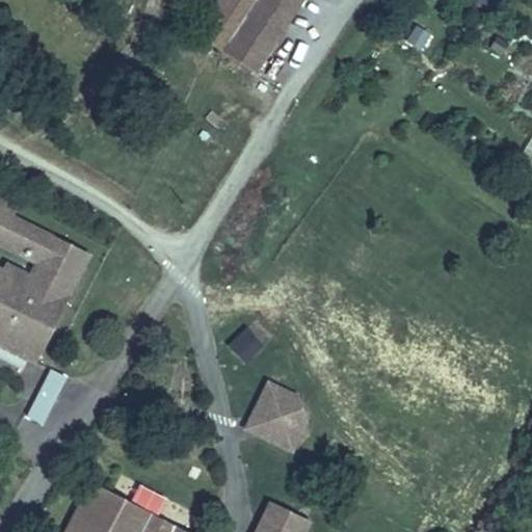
[(284,23),(254,1),(254,0),(216,0),(196,29),(256,71),(288,25),(284,23)]
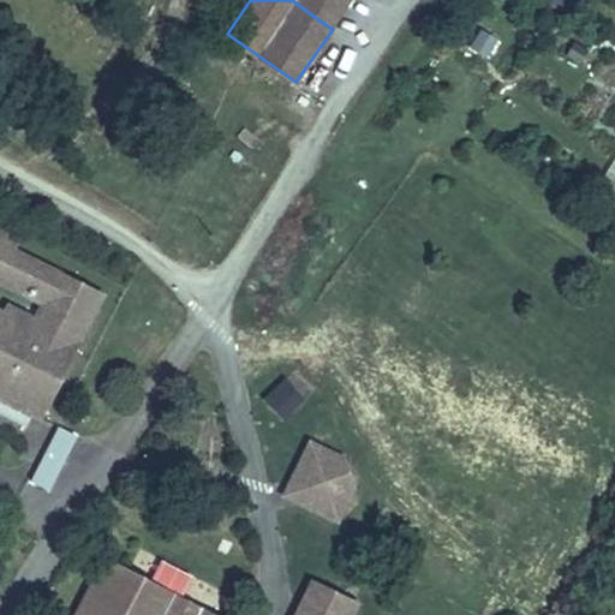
[(345,0),(293,0),(293,1),(328,27),(345,0)]
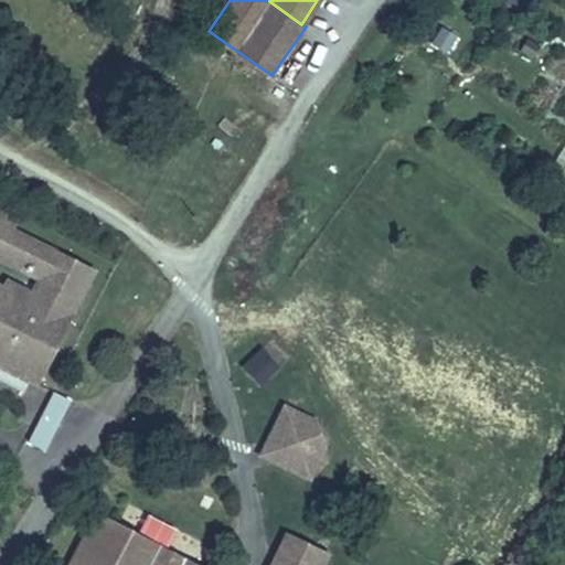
[(564,146),(552,171),(564,179),(564,146)]
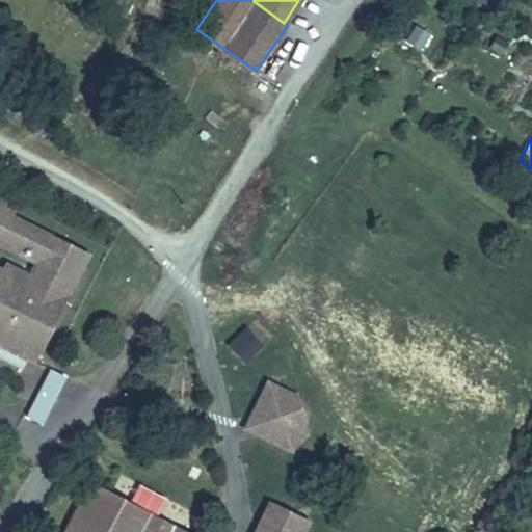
[(0,348),(34,367),(90,257),(12,216),(18,208),(0,198),(0,348)]
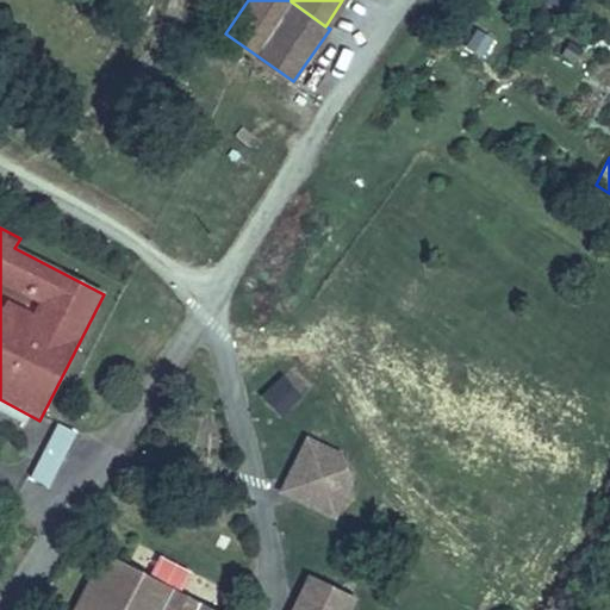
[(279,417),(298,399),(277,377),(257,394),(279,417)]
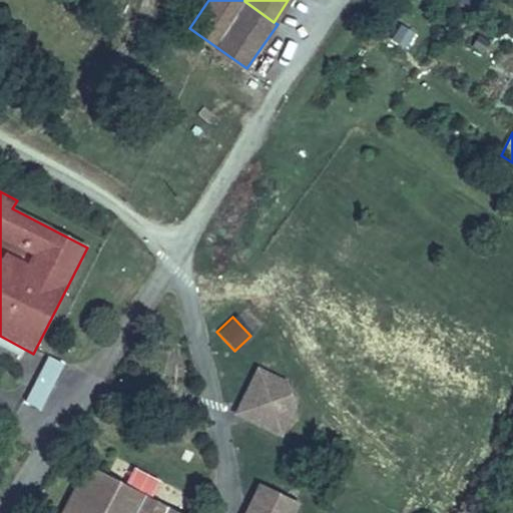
[(258,368),(235,416),(284,438),(298,406),(289,382),(258,368)]
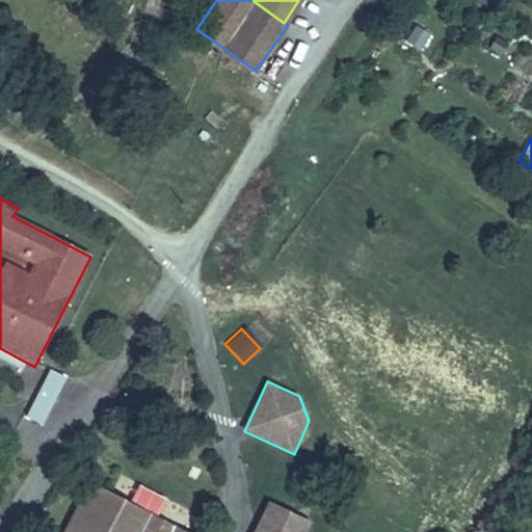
[(190,531),(160,516),(92,483),(69,531),(190,531)]
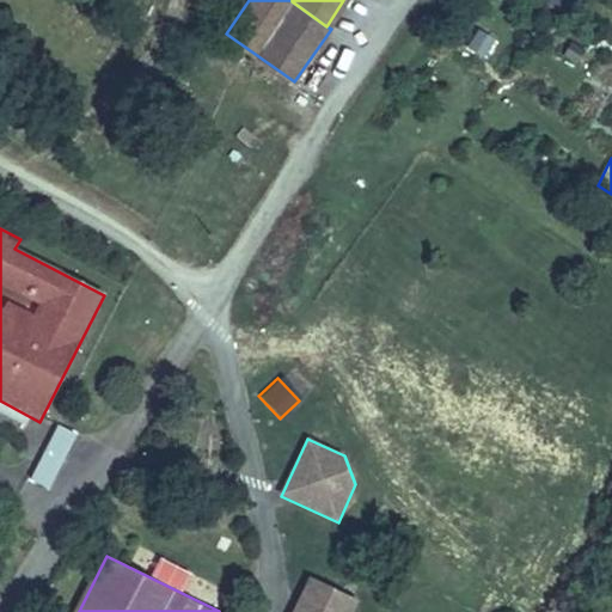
[(361,611),(368,599),(317,574),(298,611),(361,611)]
